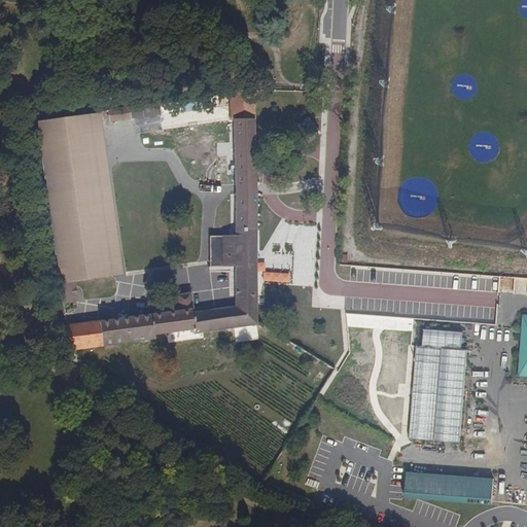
[(253,91),(230,94),(231,119),(233,119),(253,118),(253,91)]
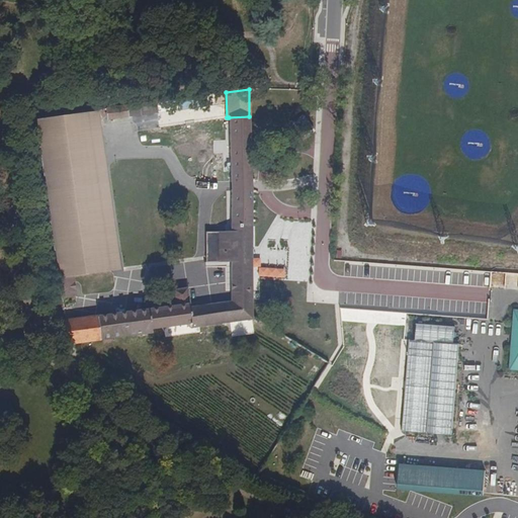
[(127,119),(127,108),(107,109),(108,119),(127,119)]
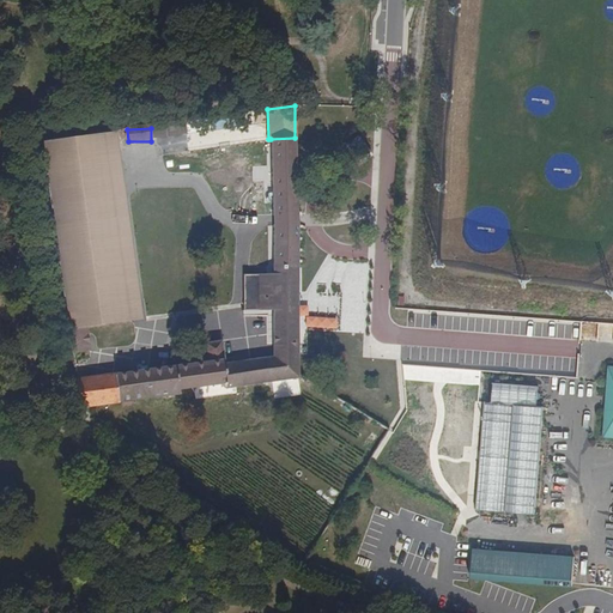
[(117,132),(42,143),(68,329),(87,327),(145,319),(119,139),(117,132)]
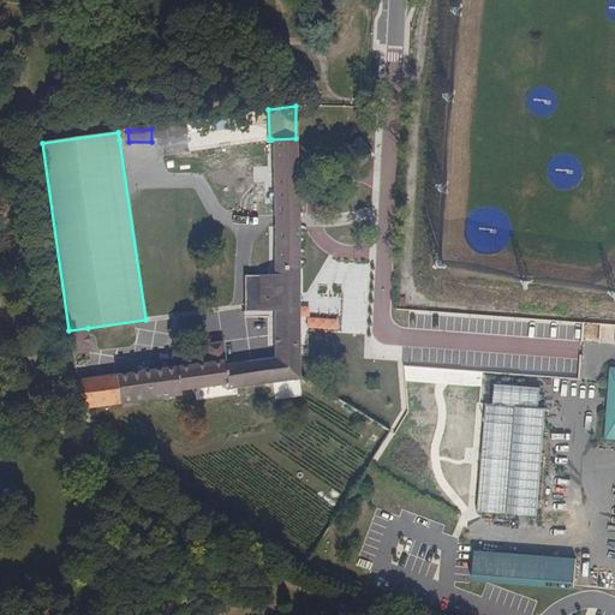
[(296,138),(272,139),(274,266),(274,309),(275,358),(225,364),(227,384),(226,384),(226,389),(292,380),(299,378),(298,272),(298,225),(297,171),(296,138)]
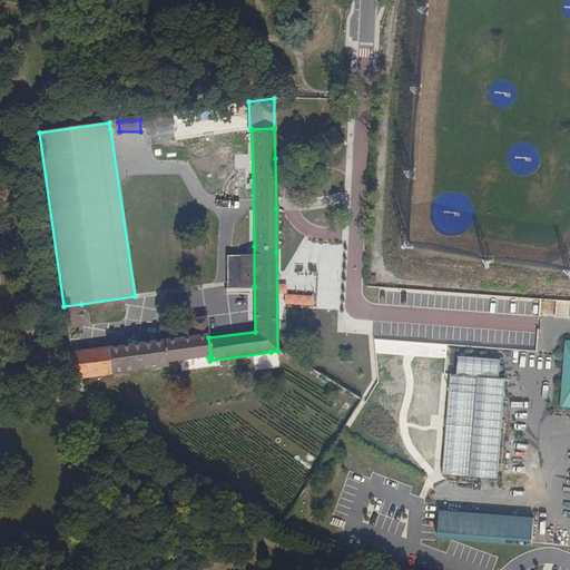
[(254,246),(231,246),(232,287),(254,286),(254,246)]
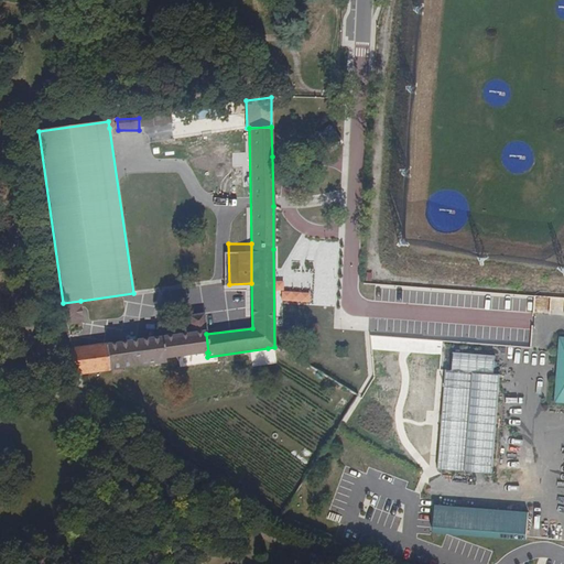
[(80,301),(63,303),(66,325),(84,323),(80,301)]
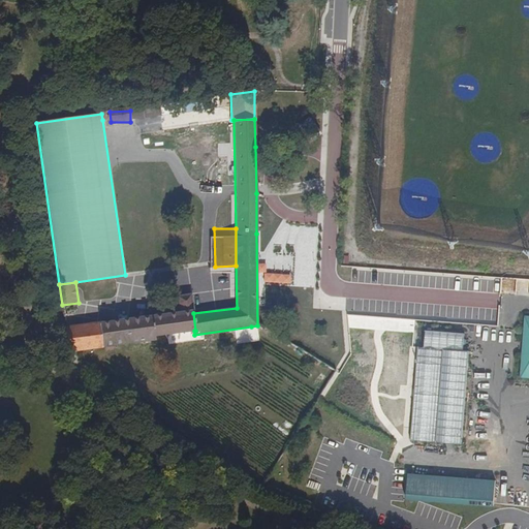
[(181,312),(192,310),(191,294),(178,296),(179,305),(181,312)]
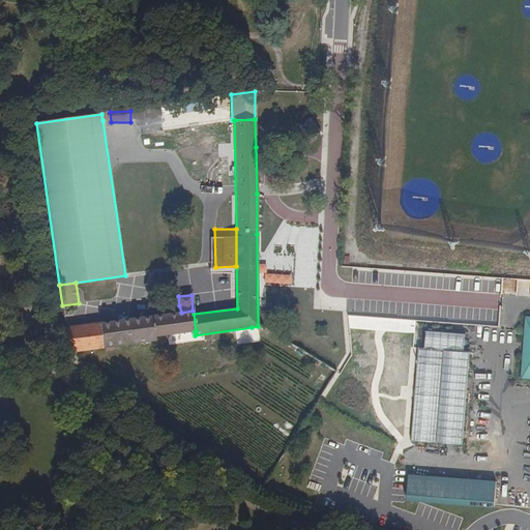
[(151,317),(154,337),(184,332),(195,331),(196,331),(194,314),(193,311),(181,313),(172,314),(151,317)]
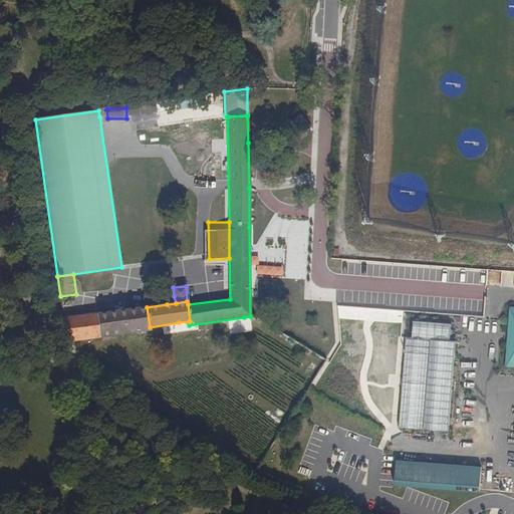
[(513,306),(506,306),(502,366),(513,366),(513,306)]
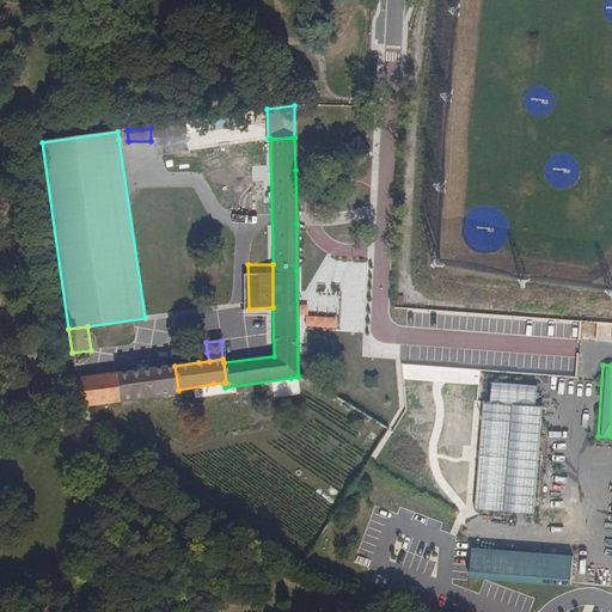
[(117,386),(120,402),(178,393),(178,390),(175,366),(115,373),(117,386)]
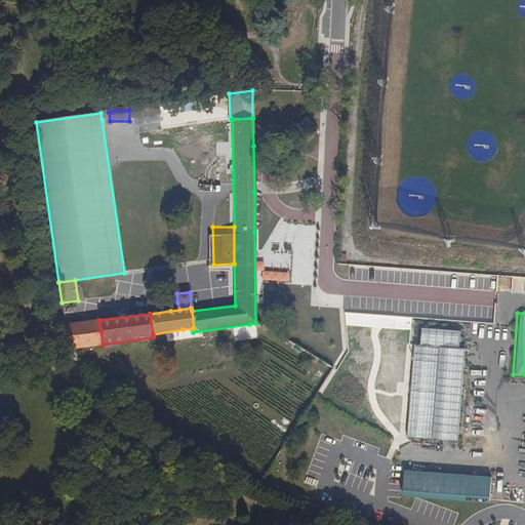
[(68,349),(68,350),(102,345),(103,345),(101,331),(98,320),(65,325),(68,349)]
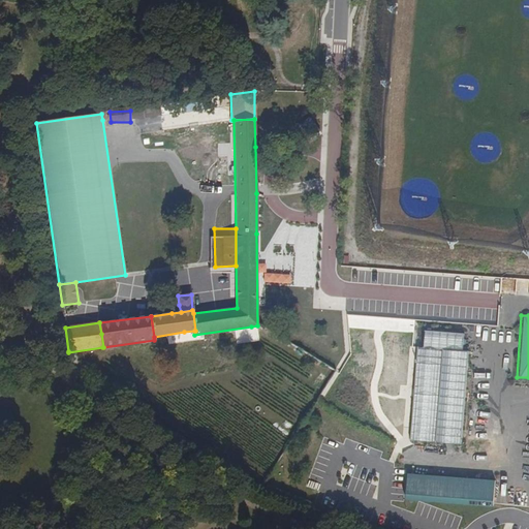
[(425,331),(424,349),(442,351),(463,352),(465,334),(425,331)]
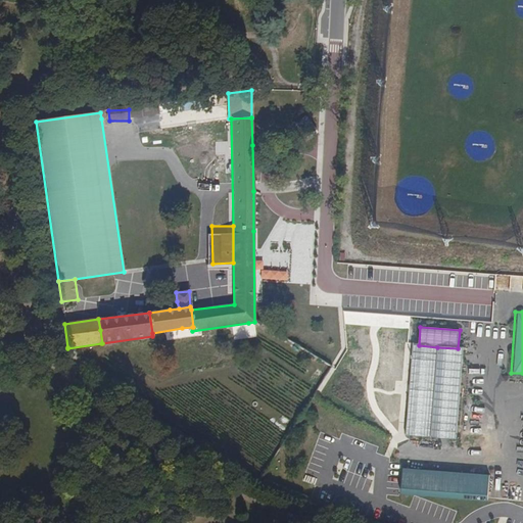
[(405,434),(431,435),(437,347),(419,345),(411,344),(405,434)]
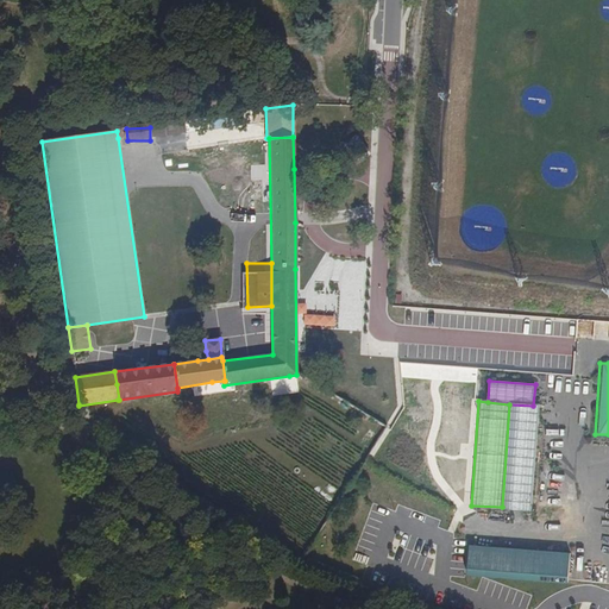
[(502,507),(532,509),(539,406),(533,406),(509,405),(502,507)]
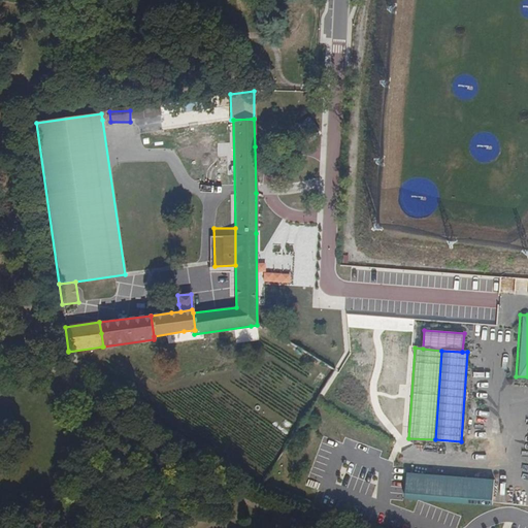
[(316,386),(323,388),(327,376),(320,373),(316,386)]
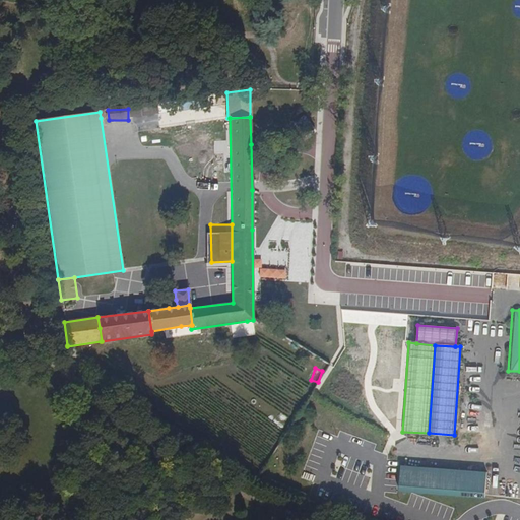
[(488,497),(489,471),(401,466),(400,493),(488,497)]
